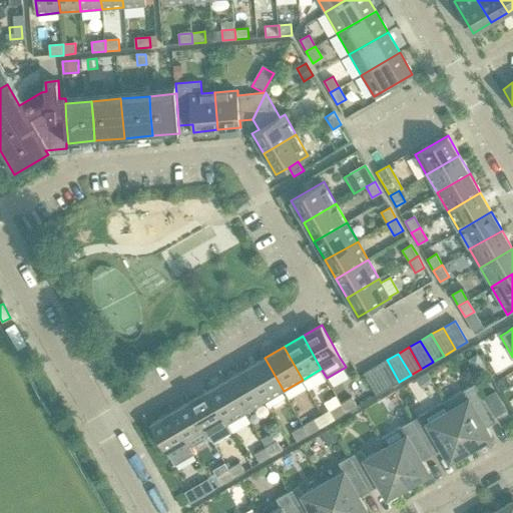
[(265,358),(246,369),(265,402),(284,391),(265,358)]
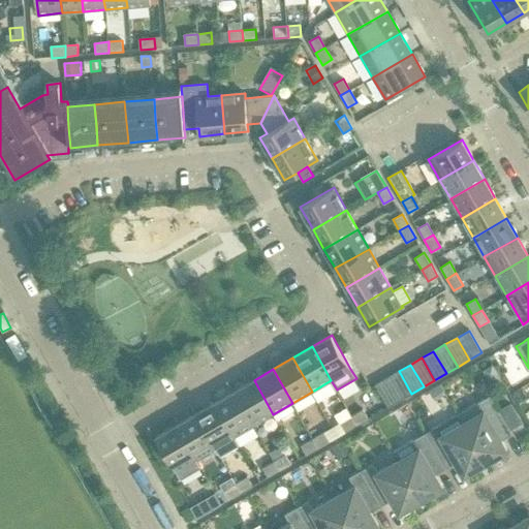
[(400,400),(411,394),(399,371),(386,378),(400,400)]
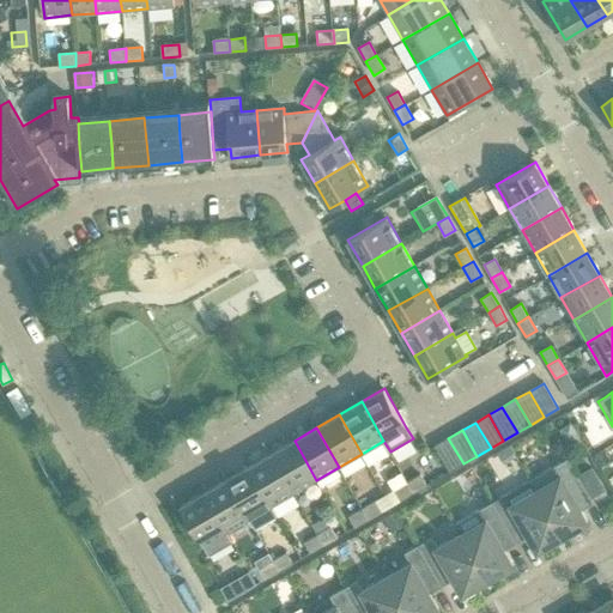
[(450,472),(463,463),(448,438),(435,445),(450,472)]
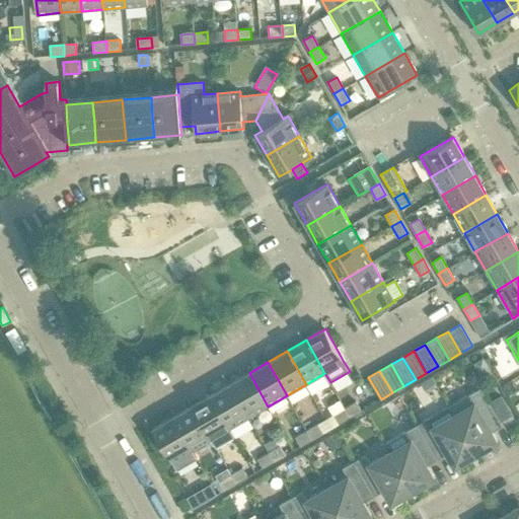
[(249,373),(230,384),(249,418),(268,406),(249,373)]
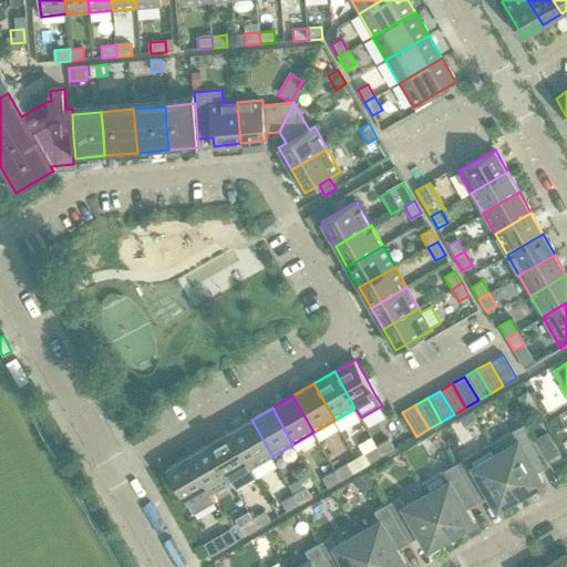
[(251,420),(230,432),(251,467),(272,456),(251,420)]
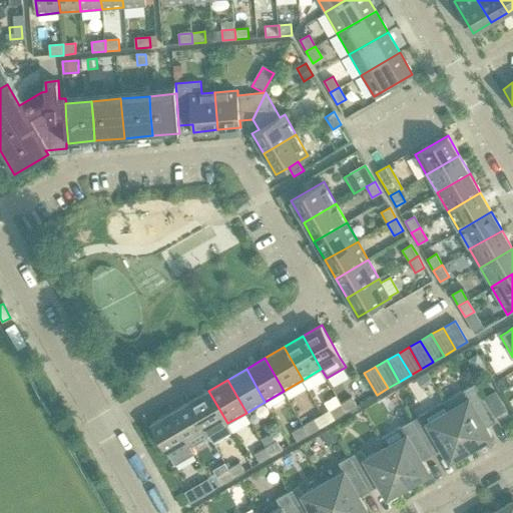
[(475,383),(443,402),(448,410),(470,449),(492,436),(486,427),(497,420),(495,417),(484,398),(475,383)]
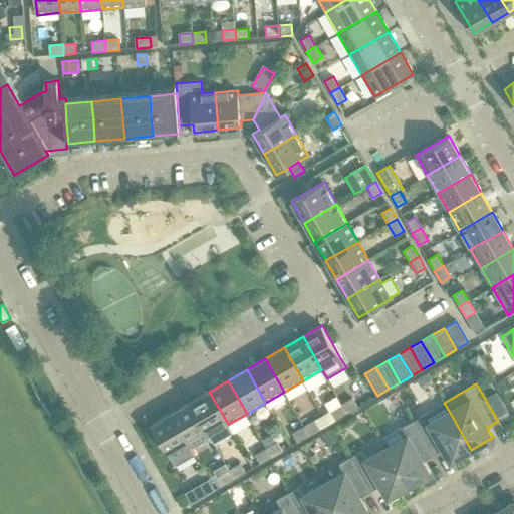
[(209,392),(191,403),(210,435),(214,444),(233,433),(228,424),(209,392)]
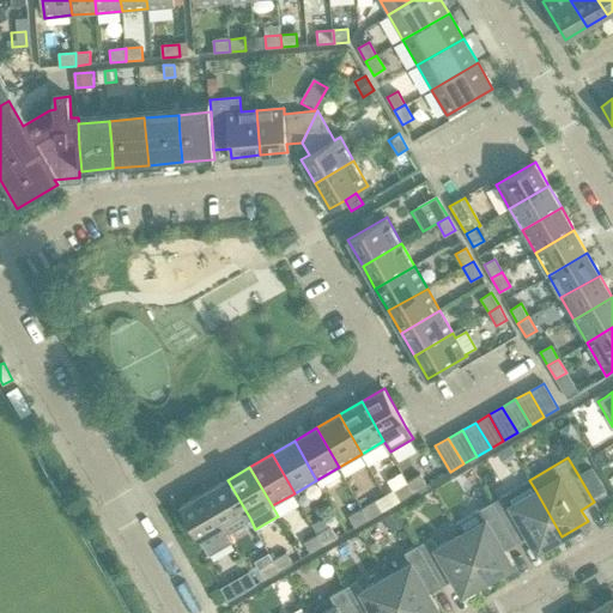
[(592,467),(578,475),(592,498),(606,490),(592,467)]
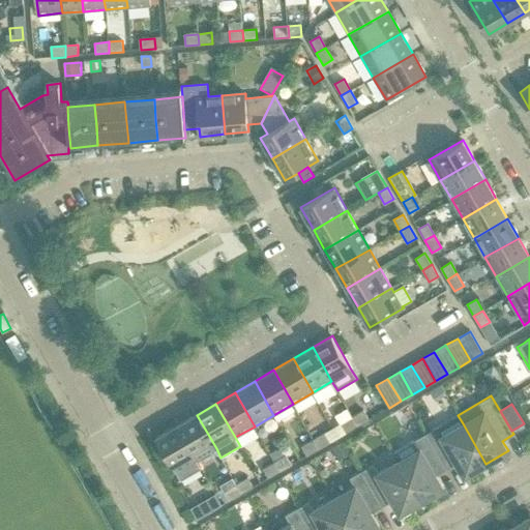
[(363,410),(353,416),(358,425),(369,419),(363,410)]
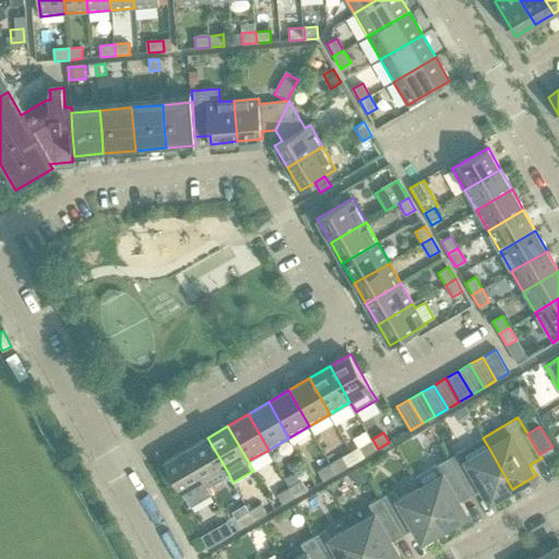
[(207,438),(187,450),(207,485),(228,473),(207,438)]
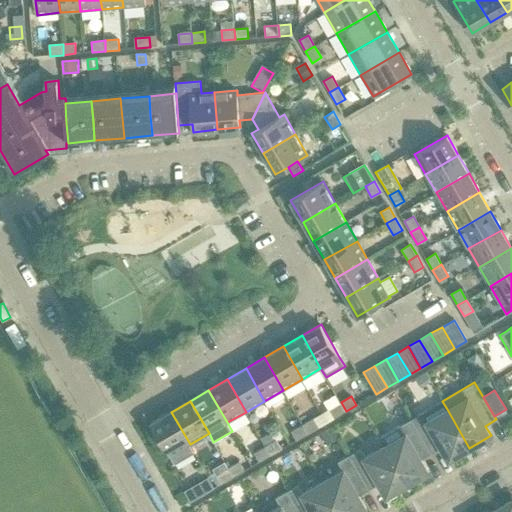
[(442,401),(411,419),(429,449),(439,443),(449,460),(469,448),(447,409),(442,401)]
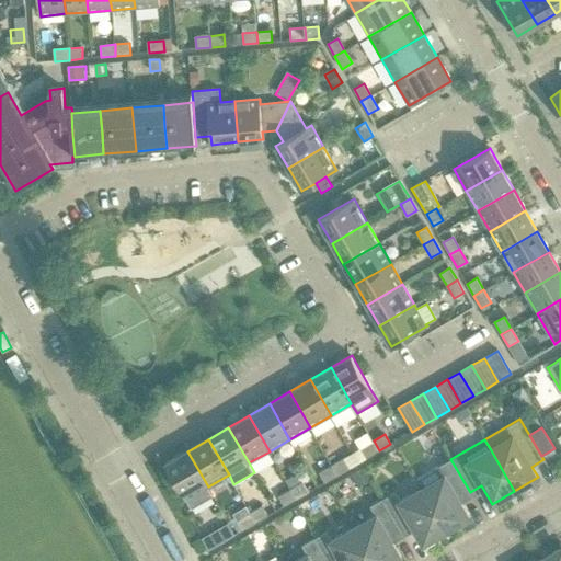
[(374,441),(361,448),(366,458),(379,450),(374,441)]
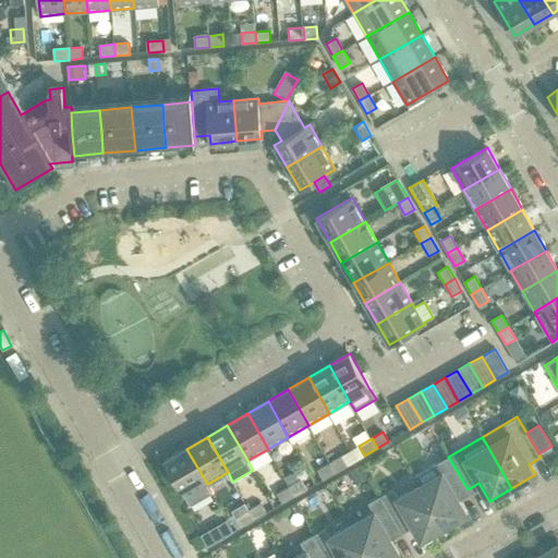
[(186,449),(165,461),(191,506),(211,493),(207,484),(186,449)]
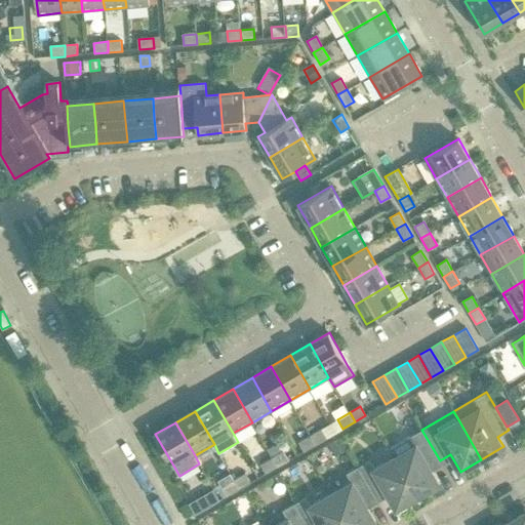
[(322,429),(311,435),(316,444),(327,438),(322,429)]
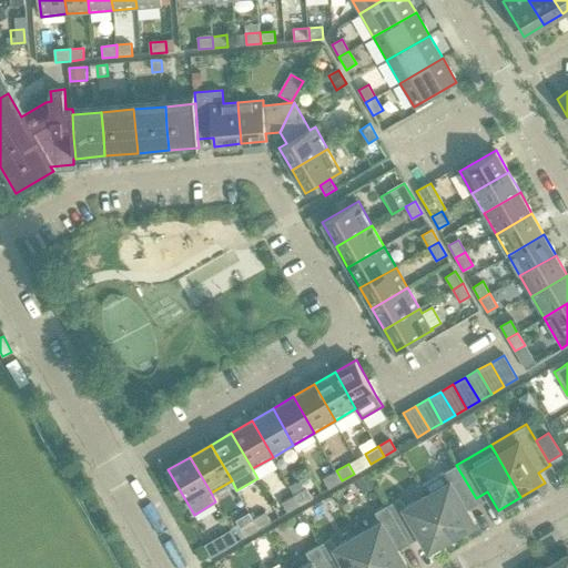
[(444,473),(422,485),(427,494),(452,537),(475,524),(470,516),(465,505),(476,498),(456,465),(444,473)]
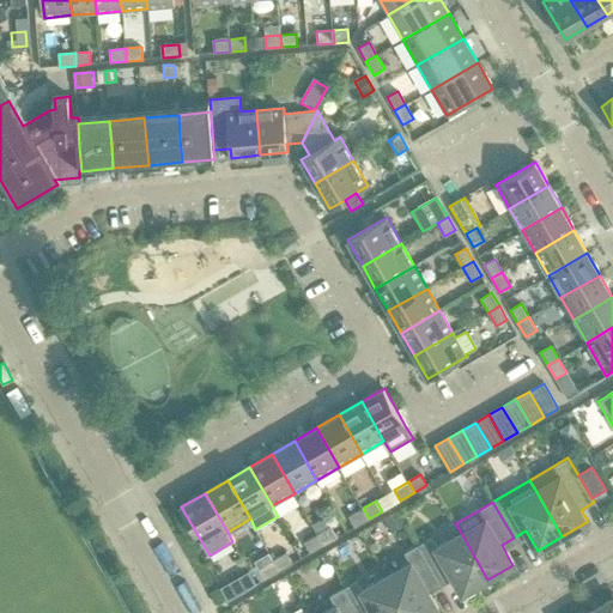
[(363,508),(349,516),(354,527),(369,519),(363,508)]
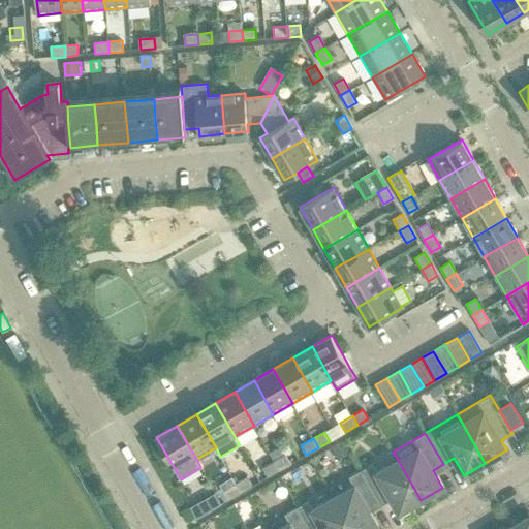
[(349,454),(343,441),(331,448),(338,460),(349,454)]
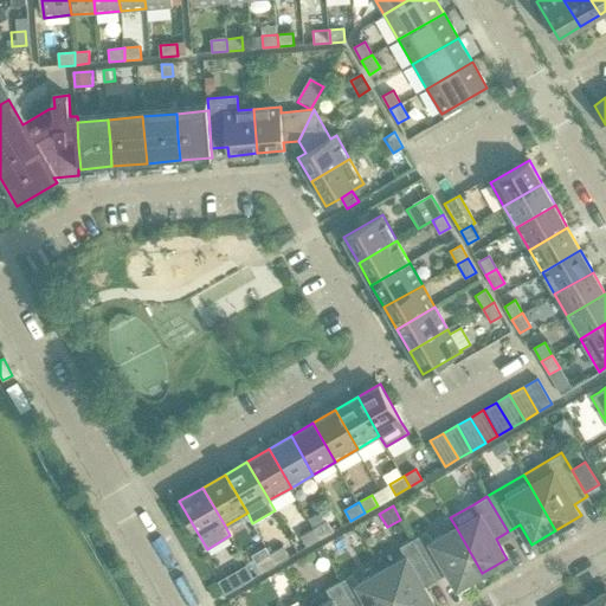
[(316,514),(309,519),(315,528),(324,522),(322,517),(316,514)]
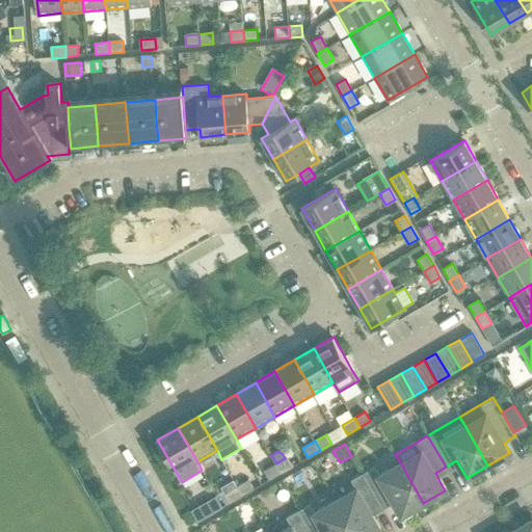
[(285,458),(276,463),(282,473),(293,466),(288,456),(286,458),(285,458)]
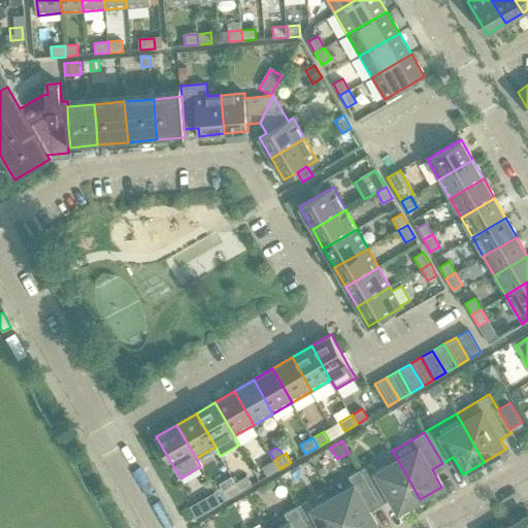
[(371,463),(360,469),(378,500),(389,494),(394,504),(398,512),(420,499),(397,459),(376,471),(371,463)]
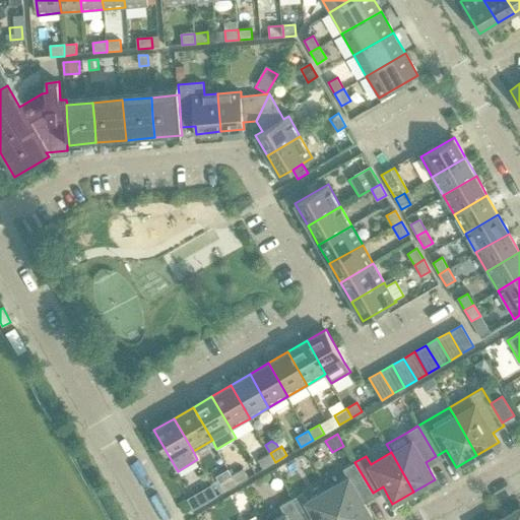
[(270,453),(259,460),(264,469),(275,462),(270,453)]
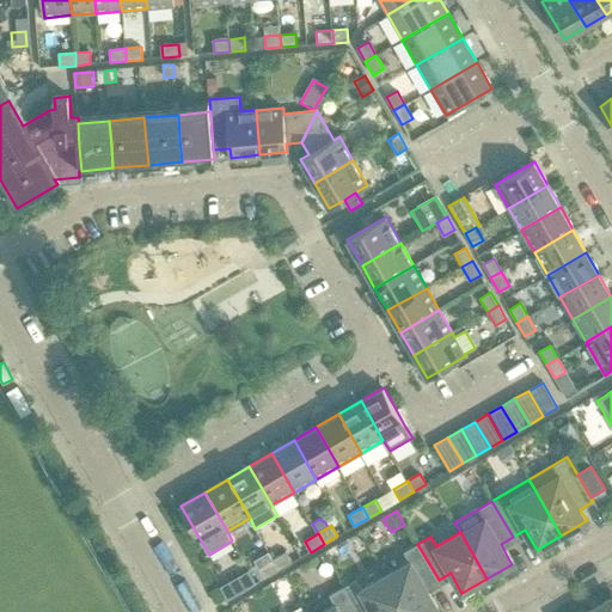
[(409,562),(386,576),(407,611),(429,611),(438,607),(433,599),(427,587),(439,580),(417,544),(403,552),(409,562)]
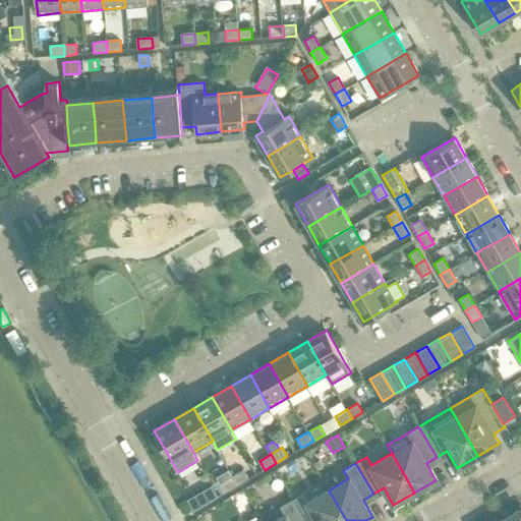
[(244,469),(233,476),(238,485),(249,478),(244,469)]
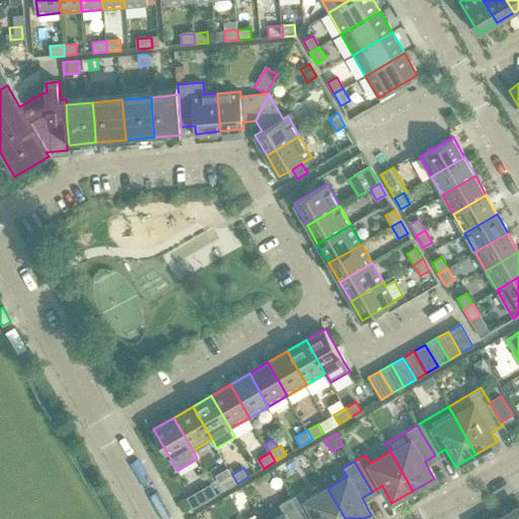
[(228,468),(217,475),(226,490),(237,484),(232,474),(228,468)]
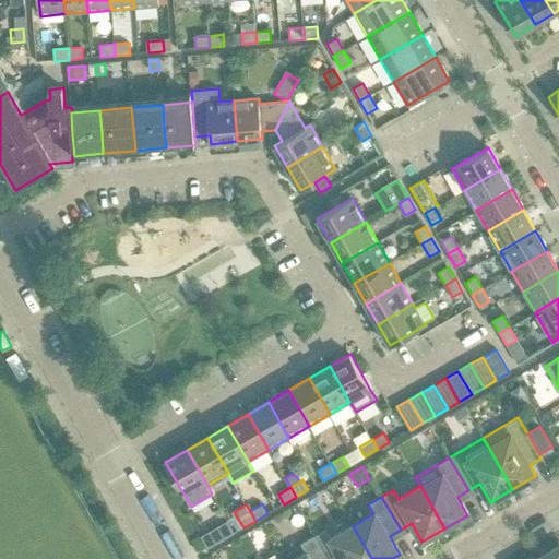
[(222,524),(206,533),(213,545),(228,536),(222,524)]
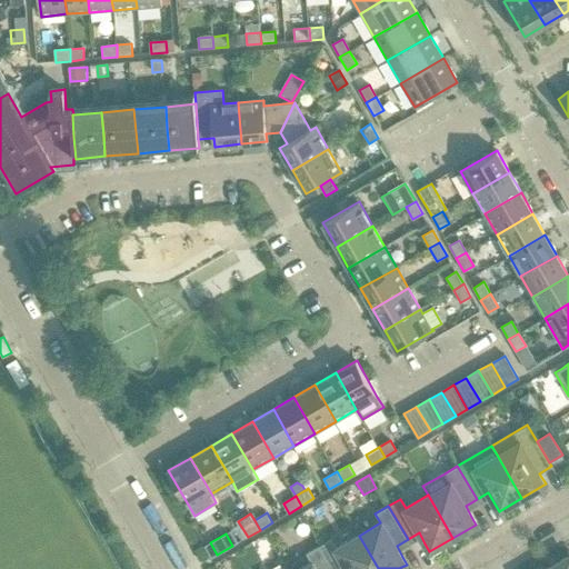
[(331,539),(319,546),(331,568),(378,568),(359,536),(337,548),(331,539)]
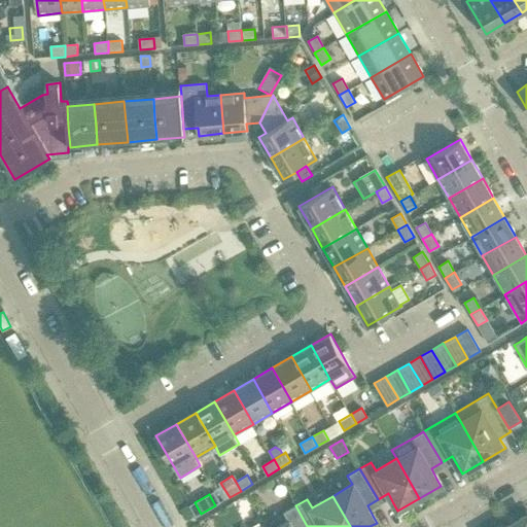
[(288,521),(278,526),(307,526),(295,505),(283,513),(288,521)]
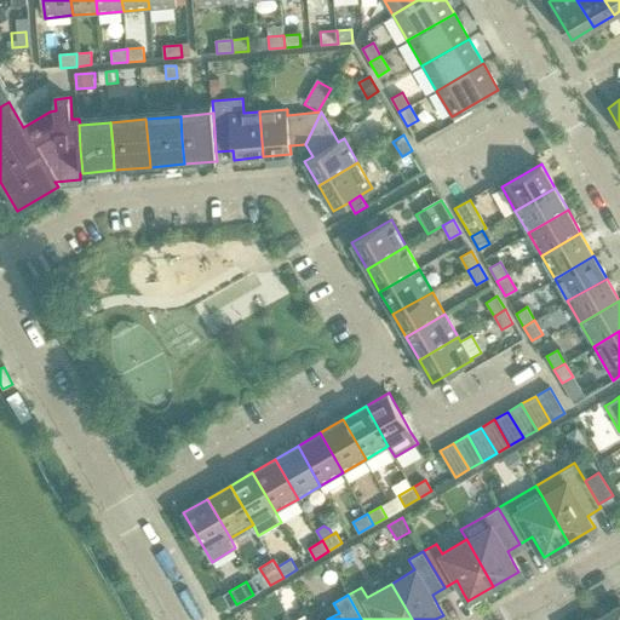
[(619,619),(619,603),(596,618),(597,619),(619,619)]
